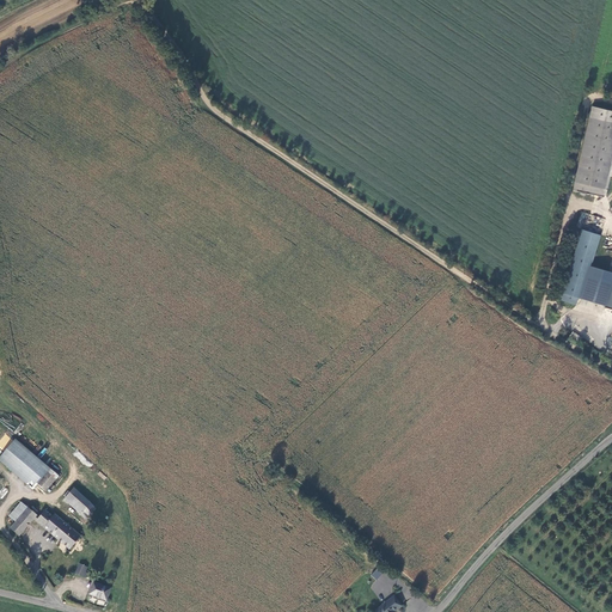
[(611,109),(593,105),(576,181),(606,189),(611,163),(611,109)]
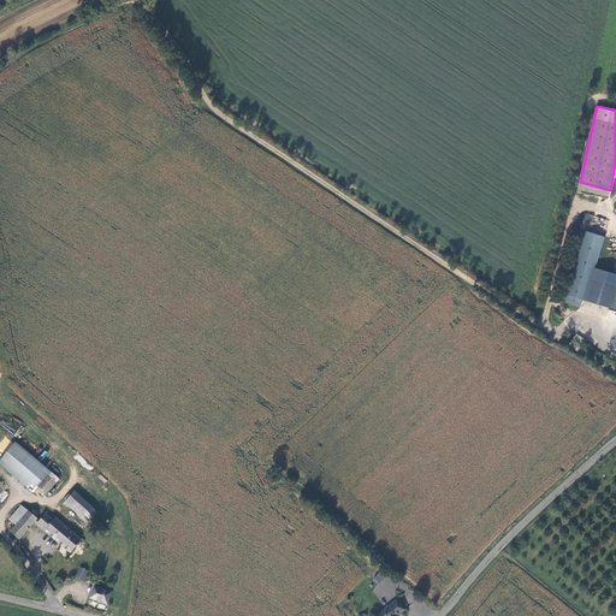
[(610,190),(580,182),(579,189),(609,196),(610,190)]
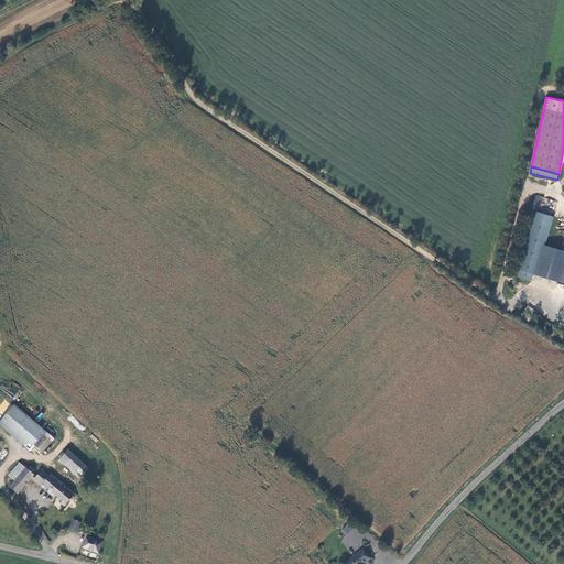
[(535,195),(533,204),(540,206),(542,201),(556,206),(557,202),(535,195)]
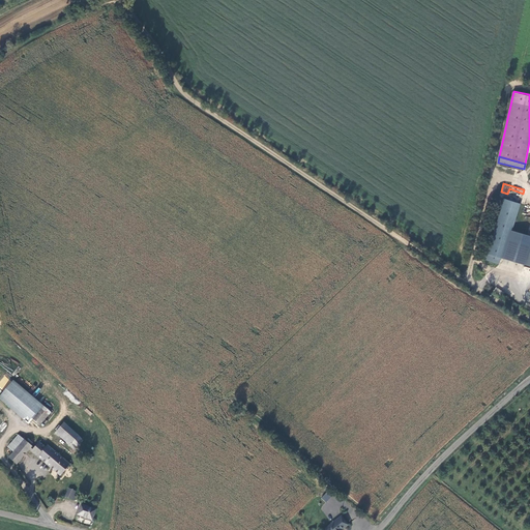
[(486,260),(490,261),(506,203),(507,200),(504,199),(486,260)]
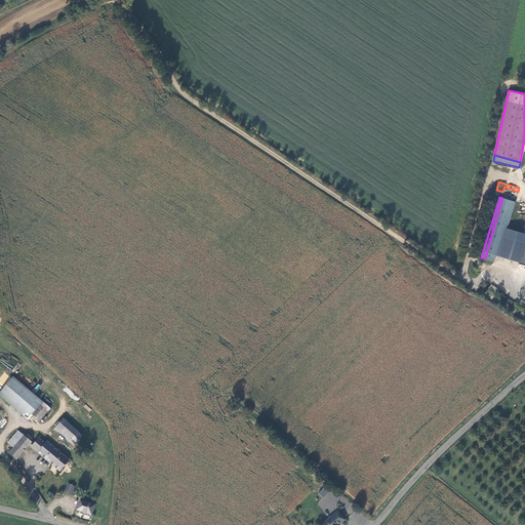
[(501,201),(485,258),(494,261),(496,255),(498,256),(516,202),(502,198),(501,201)]
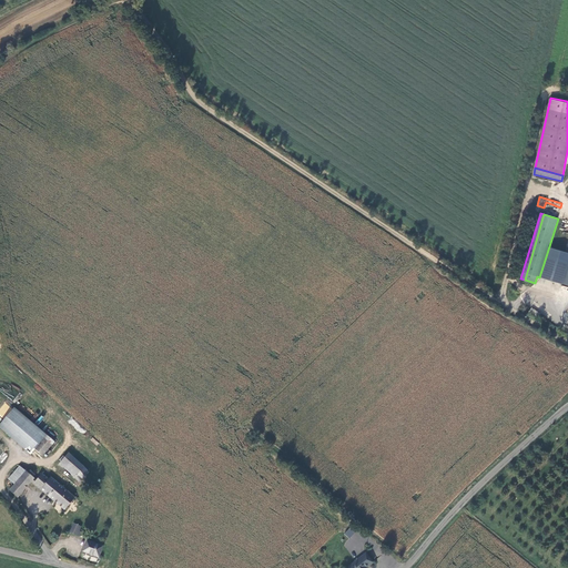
[(0,423),(0,424),(14,438),(31,421),(16,406),(0,423)]
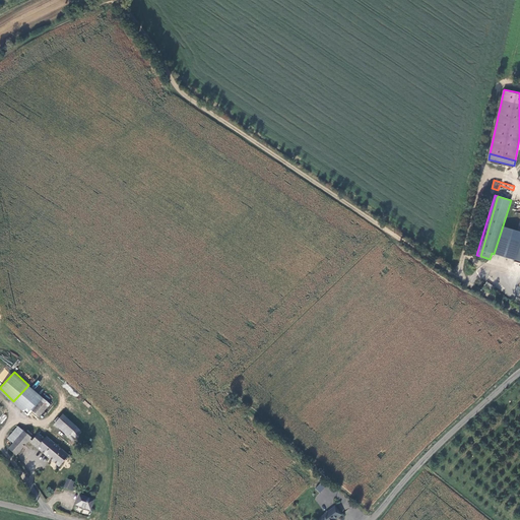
[(28,385),(13,401),(28,414),(31,411),(44,398),(28,385)]
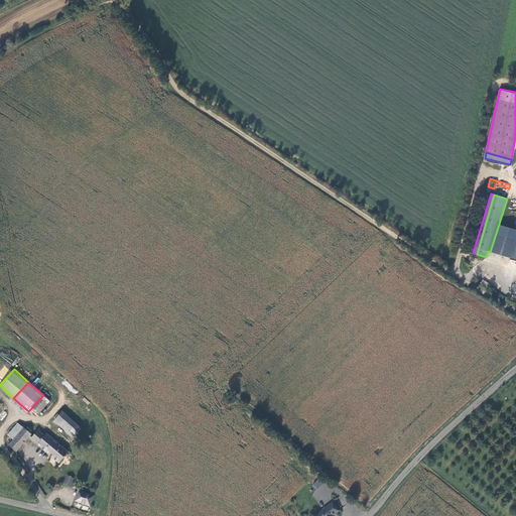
[(43,395),(31,408),(39,414),(50,401),(43,395)]
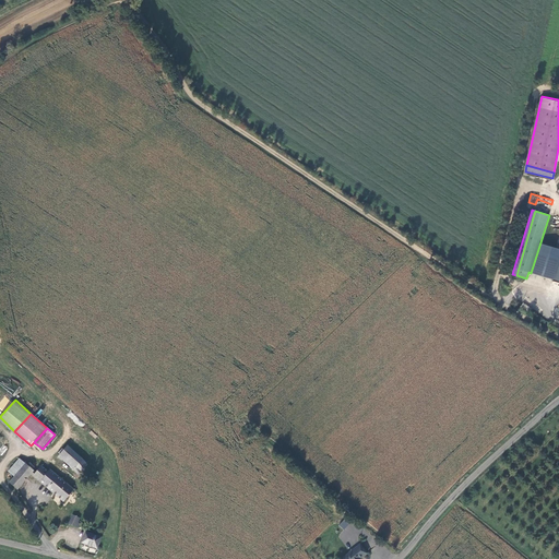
[(88,464),(68,445),(59,456),(80,475),(88,464)]
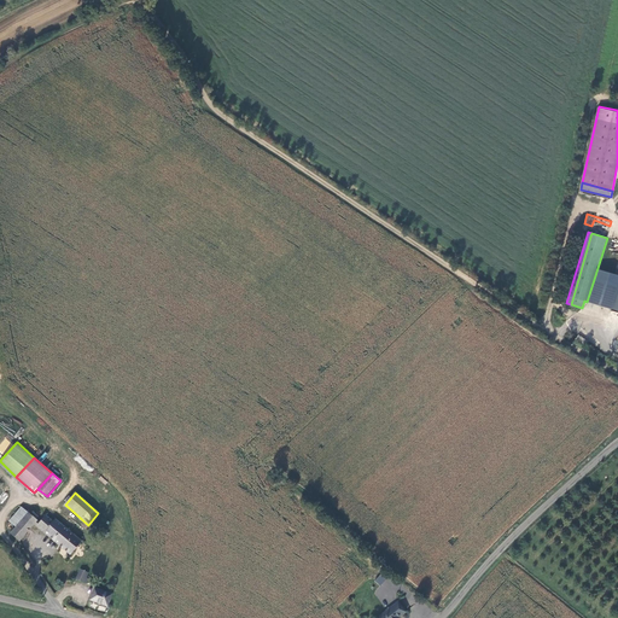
[(16,528),(28,513),(22,507),(10,522),(16,528)]
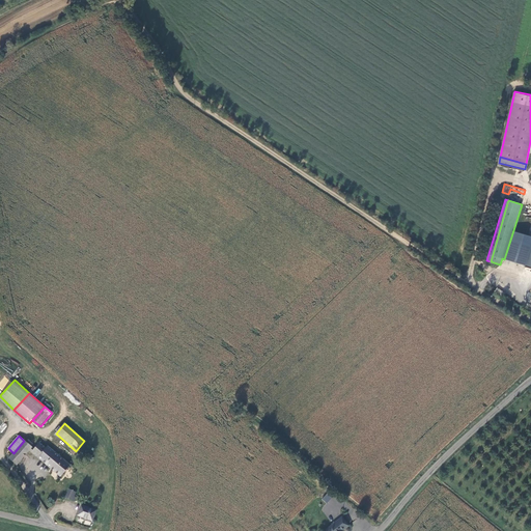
[(34,448),(24,441),(14,453),(8,458),(17,466),(30,450),(60,477),(71,465),(48,446),(46,448),(39,443),(34,448)]
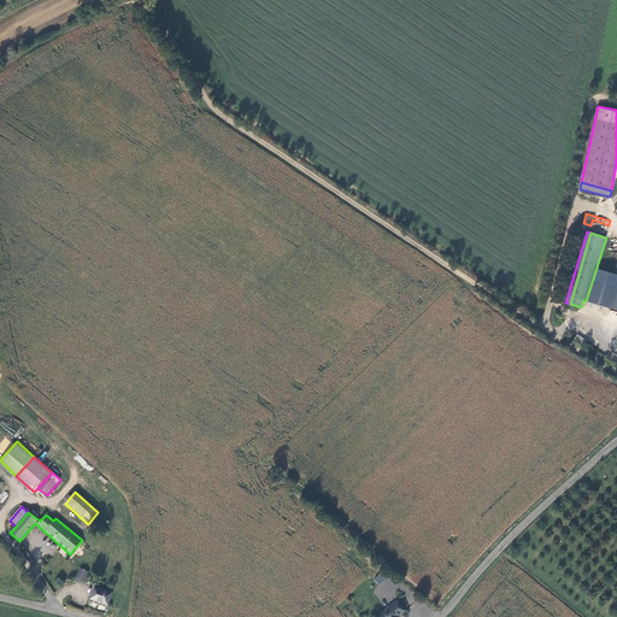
[(80,566),(77,573),(78,574),(76,579),(84,582),(89,571),(80,566)]
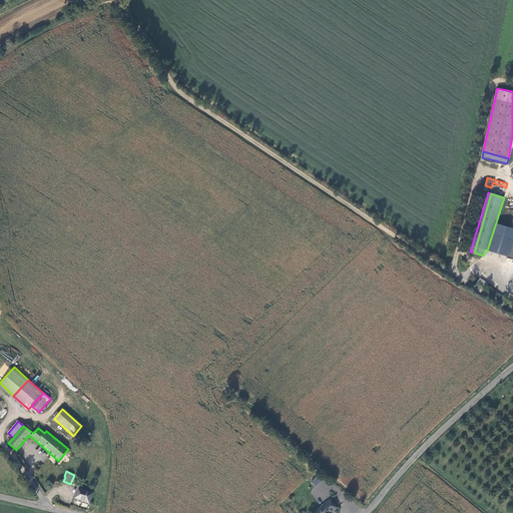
[(311,482),(316,486),(321,481),(316,476),(311,482)]
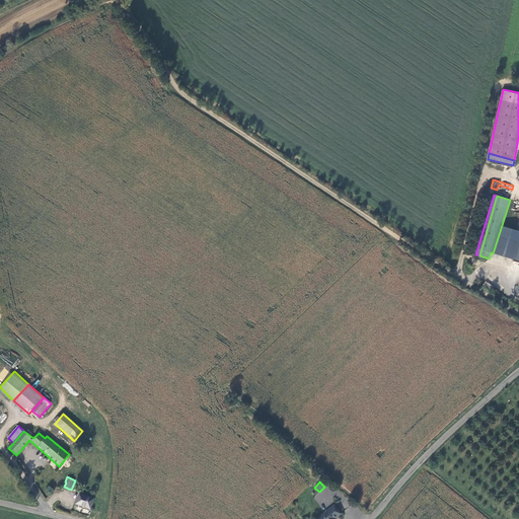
[(94,499),(80,494),(76,504),(90,509),(94,499)]
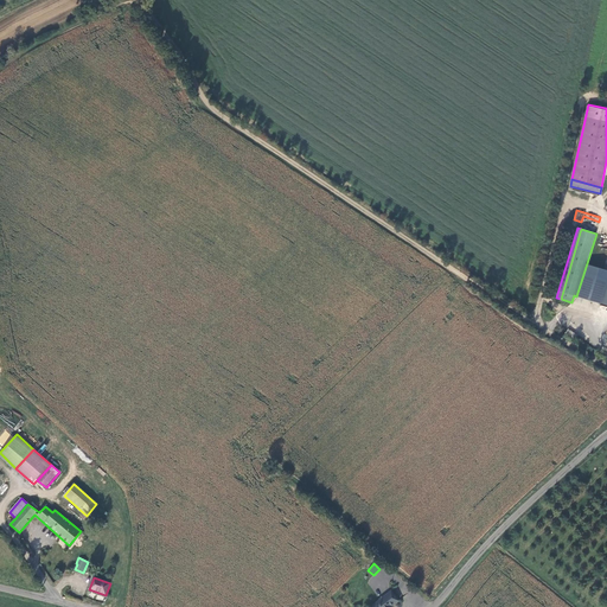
[(391,590),(372,606),(391,606),(398,601),(391,590)]
